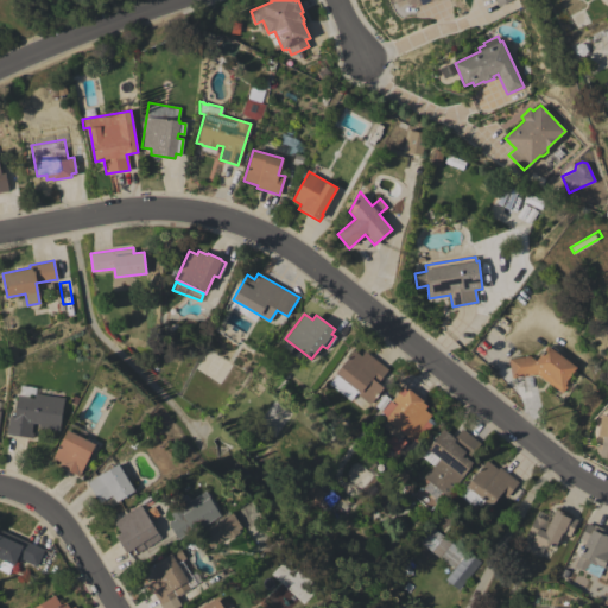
[(537,374),(511,378),(508,359),(529,355),(536,360),(546,346),(550,347),(551,346),(557,350),(556,352),(576,367),(568,378),(571,380),(562,393),(537,374)]
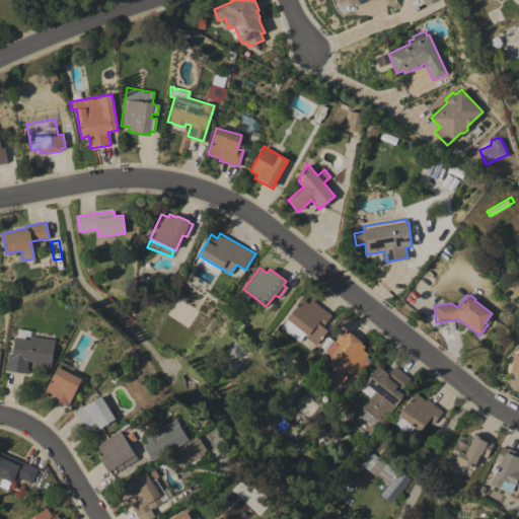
[(311,300),(330,315),(322,326),(326,330),(315,345),(304,336),(299,341),(281,326),(287,319),(287,318),(302,299),(308,304),(311,300)]
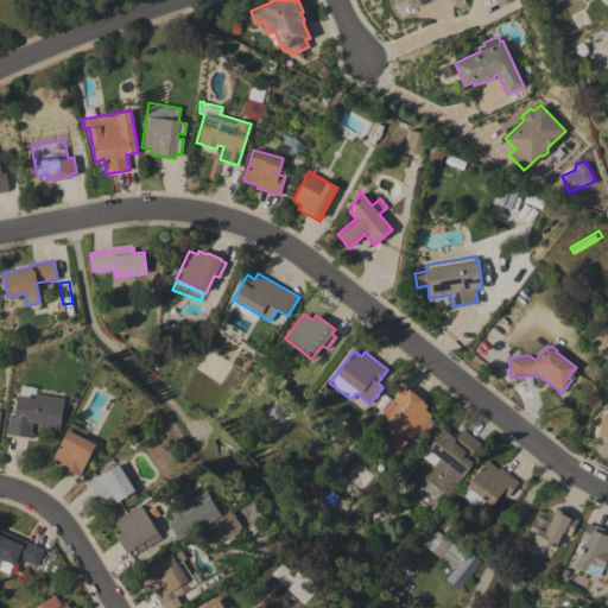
[(381,412),(403,387),(406,391),(409,388),(423,401),(422,401),(428,406),(424,410),(431,415),(426,420),(432,425),(417,443),(412,438),(411,441),(404,435),(400,439),(401,441),(404,439),(407,442),(398,454),(381,439),(388,432),(380,425),(387,417),(381,412)]
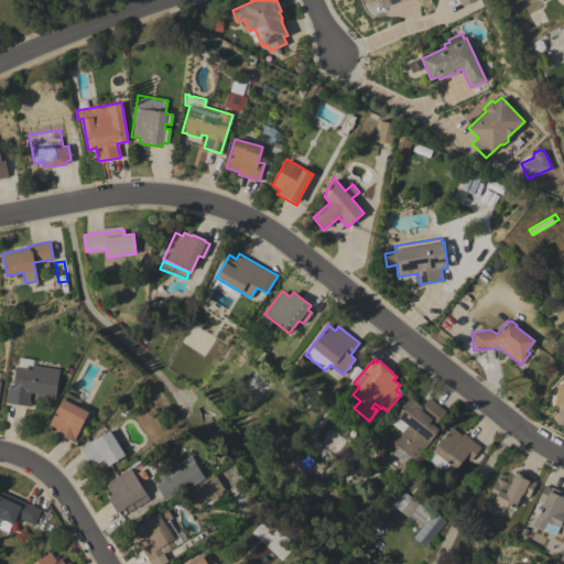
[(60,369),(54,400),(35,397),(35,393),(30,392),(29,401),(31,401),(30,405),(6,402),(8,386),(13,387),(15,367),(31,369),(32,365),(60,369)]
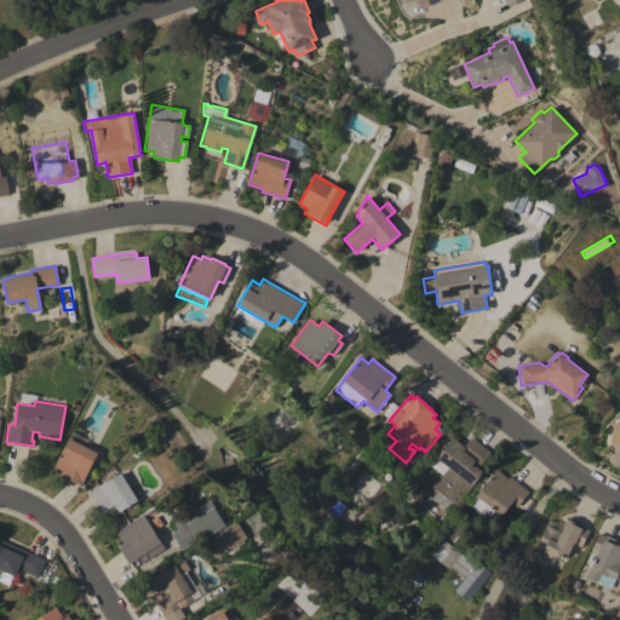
[(619,420),(612,420),(608,445),(613,446),(610,466),(619,466),(619,420)]
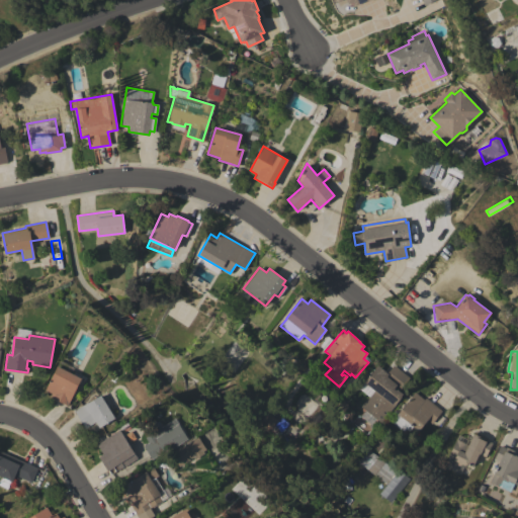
[(394,365),(409,378),(399,391),(404,395),(381,423),(376,419),(371,425),(360,416),(365,410),(361,406),(374,391),(364,382),(377,365),(386,373),(394,365)]
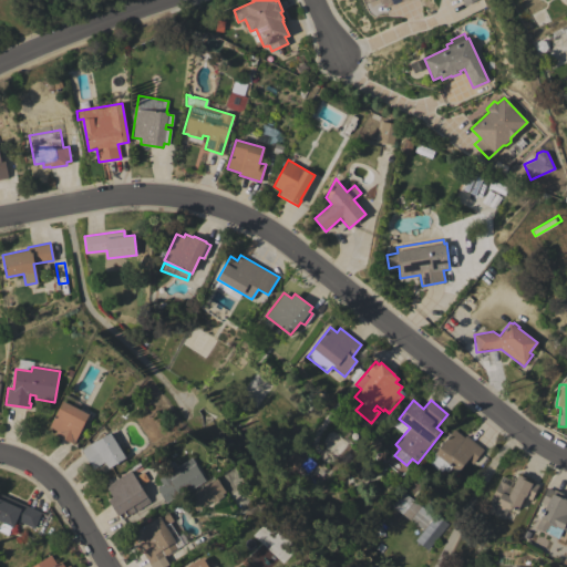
[(49,426),(62,401),(80,410),(81,408),(86,411),(85,412),(89,414),(73,444),(54,434),(55,431),(49,426)]
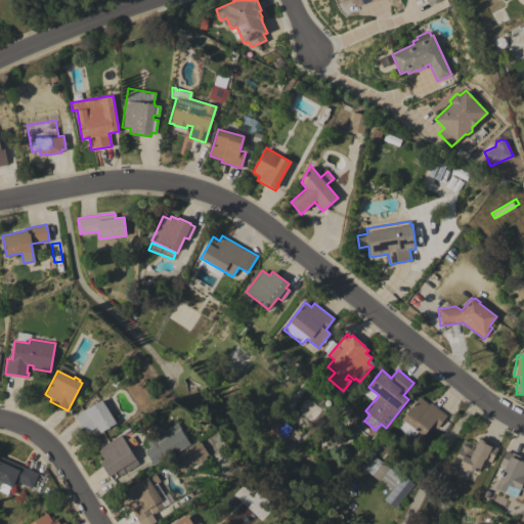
[(402,419),(420,396),(429,404),(430,402),(446,416),(436,428),(432,425),(424,436),(402,419)]
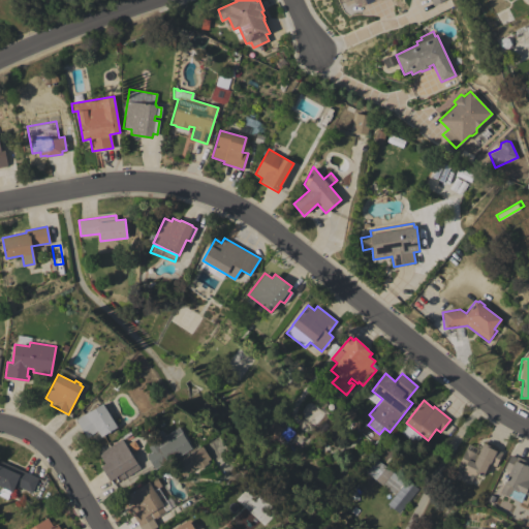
[(102,403),(117,427),(101,436),(97,430),(86,437),(74,419),(89,410),(89,411),(102,403)]
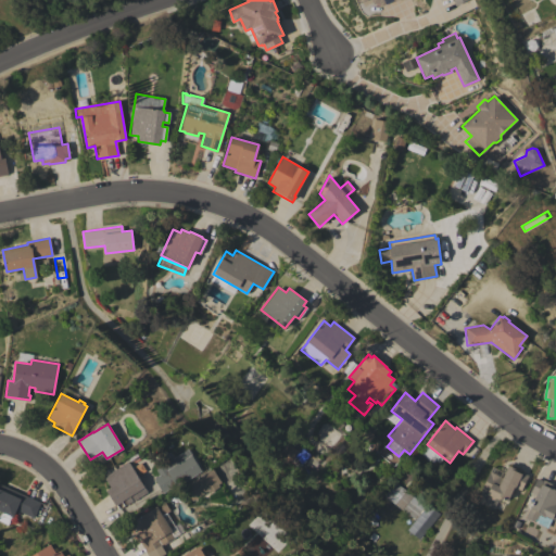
[(201,471),(181,483),(180,481),(162,492),(153,478),(159,475),(155,469),(188,449),(191,454),(201,471)]
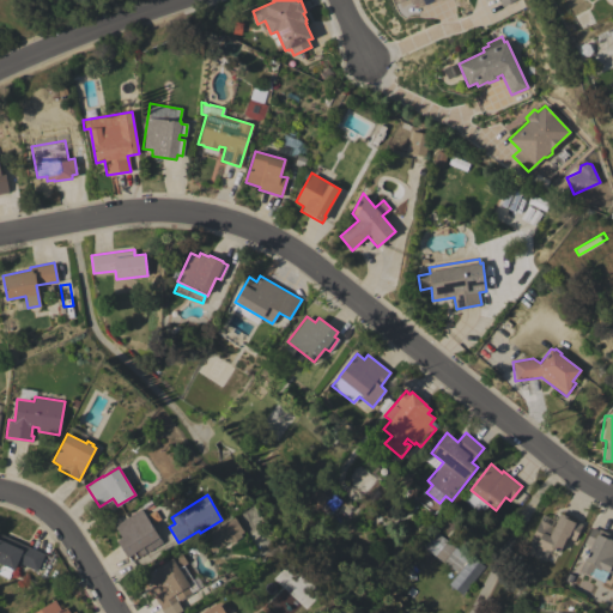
[(141,508),(162,542),(152,548),(149,544),(144,547),(146,551),(132,560),(128,556),(127,557),(116,541),(122,538),(114,526),(141,508)]
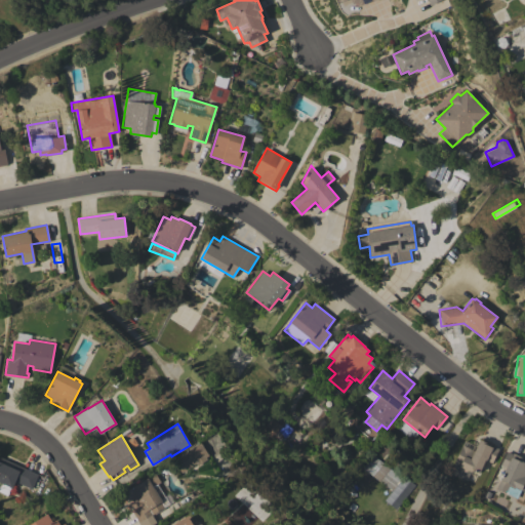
[(465,440),(474,445),(472,450),(475,451),(481,438),(493,444),(492,446),(498,448),(491,462),(485,459),(479,473),(473,470),(472,471),(471,470),(470,472),(467,471),(467,473),(459,469),(460,466),(453,462),(465,440)]
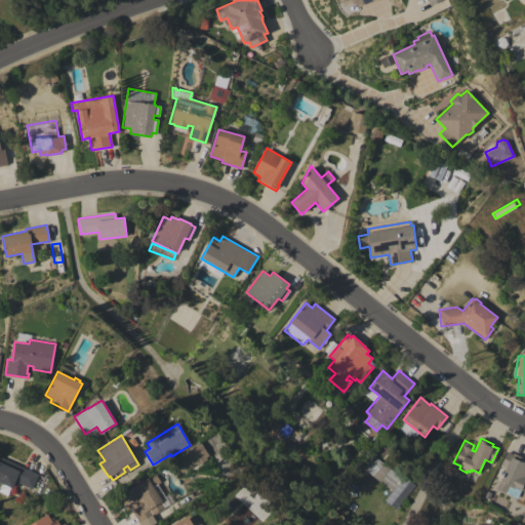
[(200,443),(209,457),(197,466),(196,463),(182,472),(173,459),(200,443)]
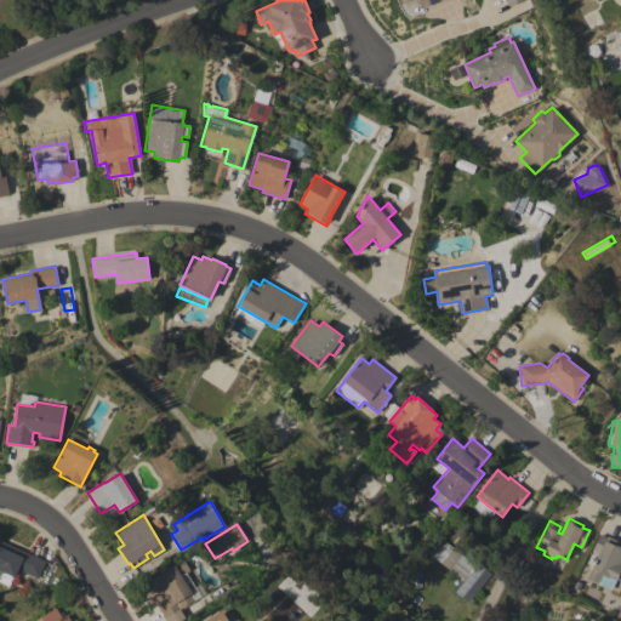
[(620,581),(609,576),(608,577),(602,575),(598,582),(587,577),(592,567),(599,553),(592,551),(599,534),(620,543),(620,546),(620,548),(620,581)]
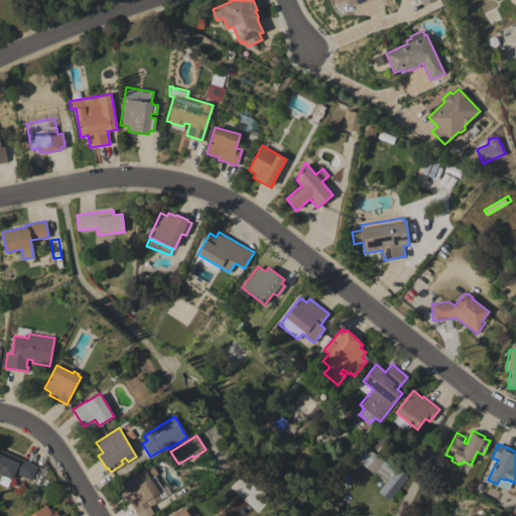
[(356,460),(365,446),(395,470),(397,468),(408,476),(389,501),(378,492),(385,482),(356,460)]
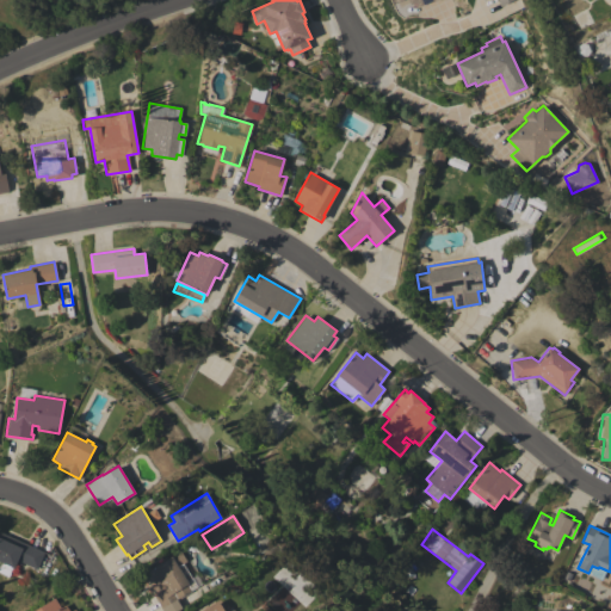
[(0,531),(44,551),(37,569),(17,560),(13,568),(0,561),(0,531)]
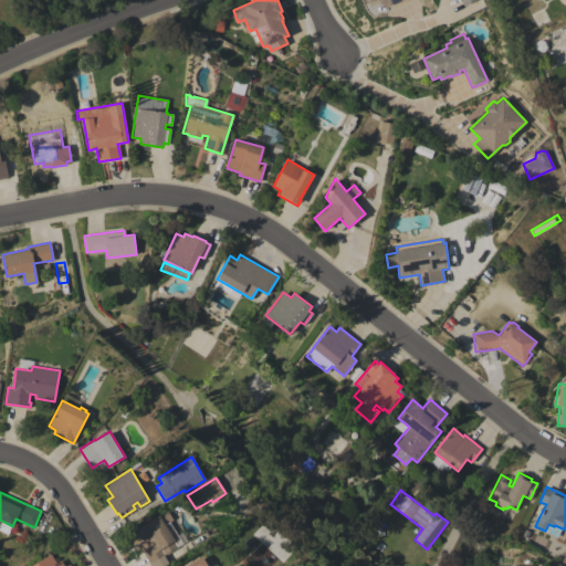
[(149,563),(138,544),(140,543),(133,531),(158,516),(157,515),(167,510),(173,520),(169,522),(177,536),(174,538),(178,546),(149,563)]
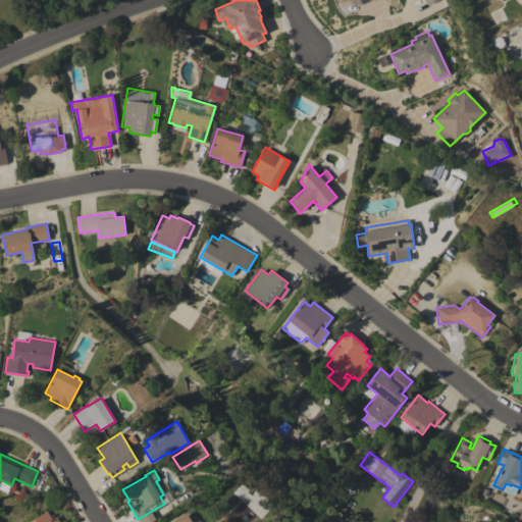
[(230,521),(243,509),(255,520),(253,521),(230,521)]
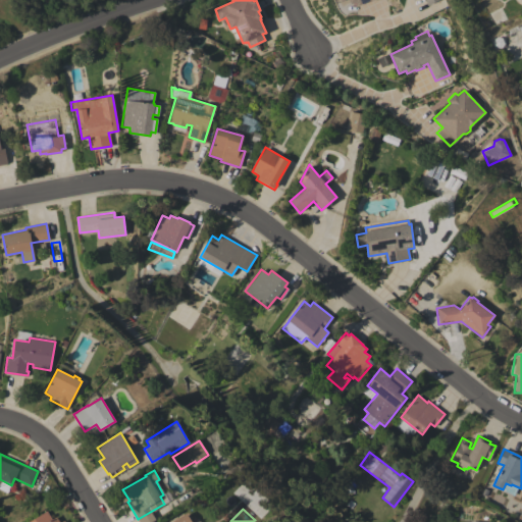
[(61,521),(64,520),(65,521),(28,521),(46,511),(51,519),(56,516),(59,521),(61,521)]
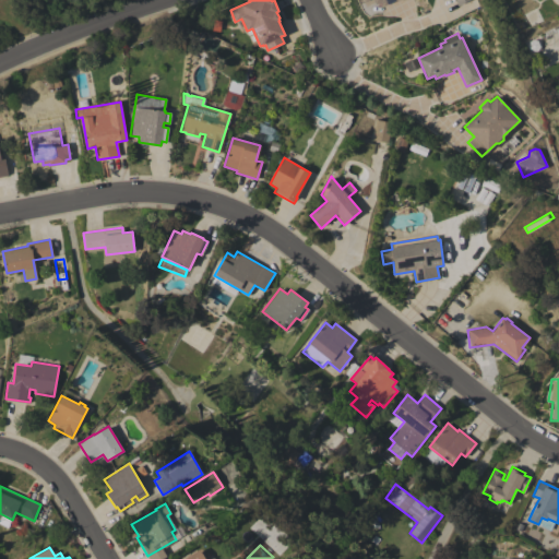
[(185,558),(200,549),(205,558),(185,558)]
